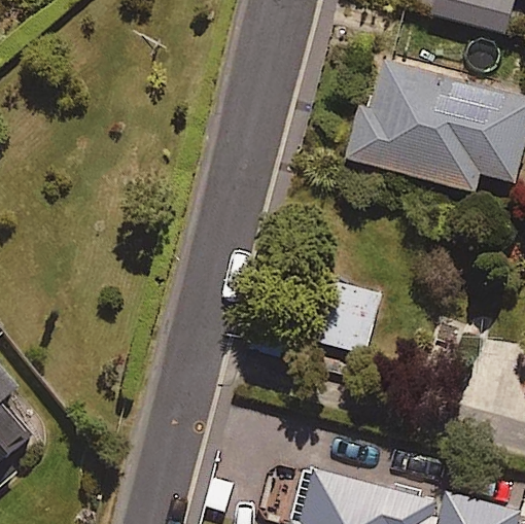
[(512,0),(432,0),(429,14),(503,34),(512,0)]
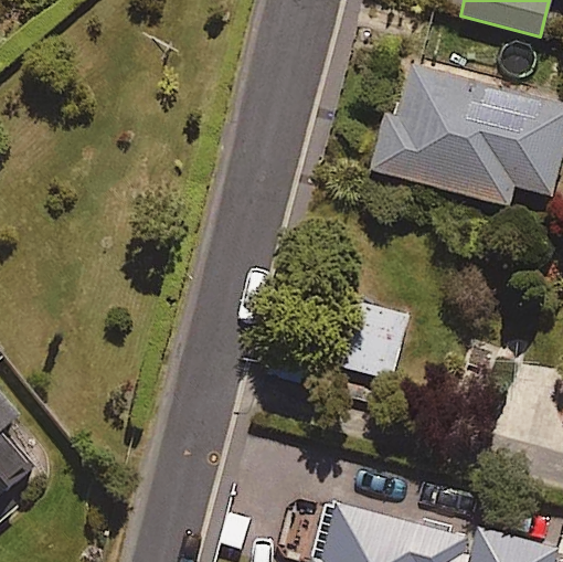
[(562,141),(562,104),(410,64),(396,114),(385,112),(370,169),(506,205),(511,183),(550,194),(562,141)]
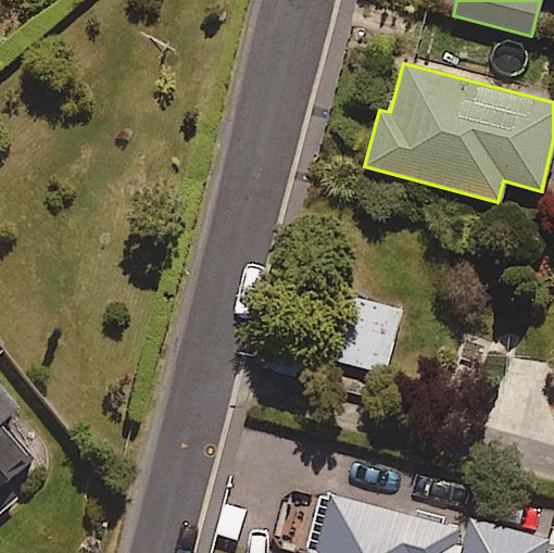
[(398,310),(347,300),(335,363),(386,373),(398,310)]
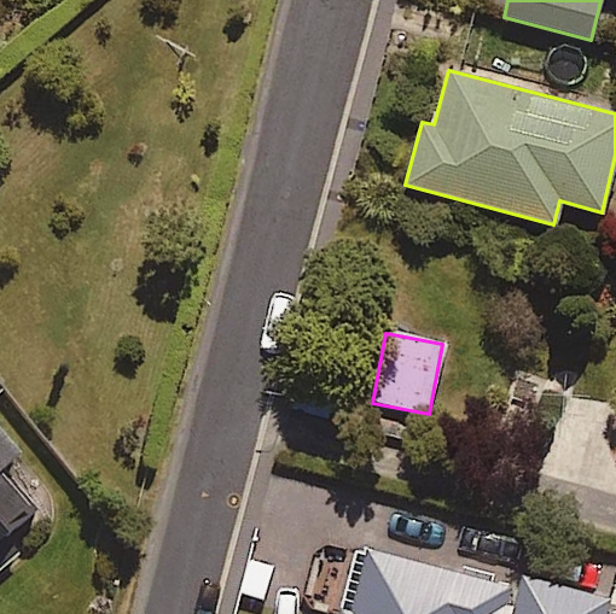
[(0,461),(5,457),(0,451),(0,568),(5,565),(0,559),(0,536),(22,516),(0,491),(0,461)]
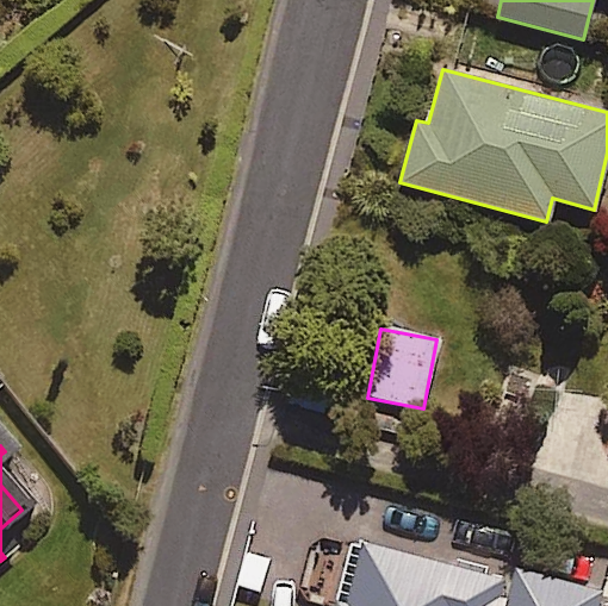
[(607,605),(607,604),(597,601),(600,591),(517,569),(514,580),(355,538),(336,605),(607,605)]
